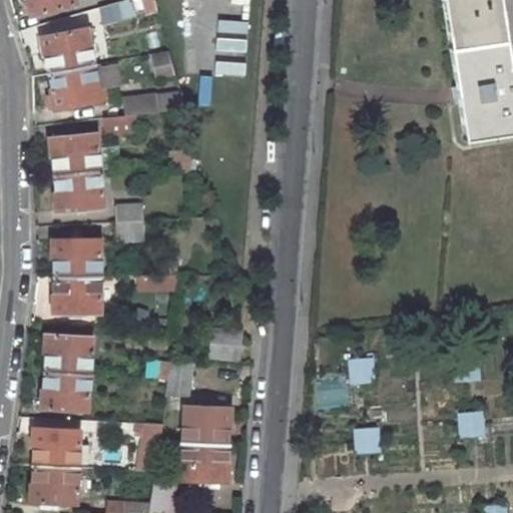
[(74,0),(26,0),(31,16),(76,3),(74,0)]
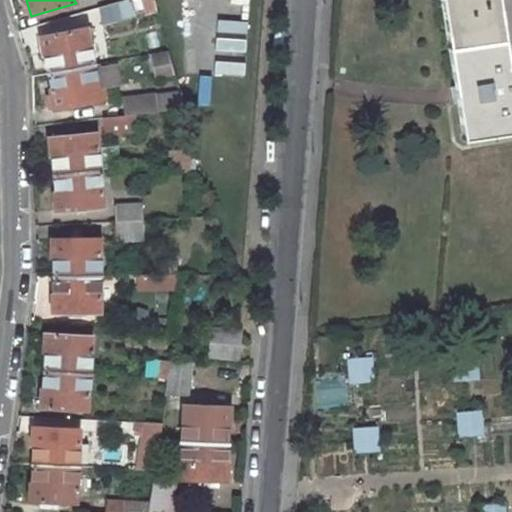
[(136,15),(131,0),(126,0),(98,8),(102,25),(136,15)]
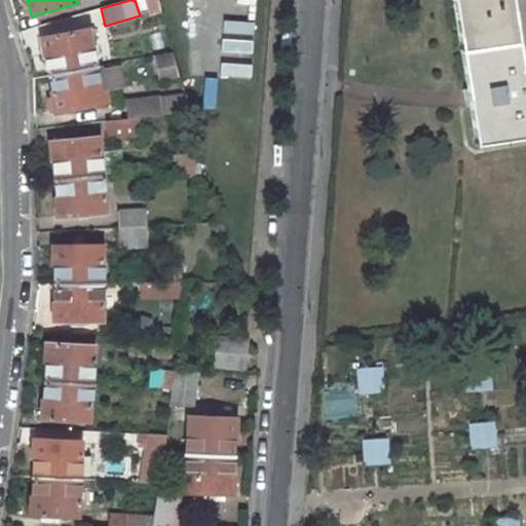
[(159,0),(145,0),(148,9),(161,5),(159,0)]
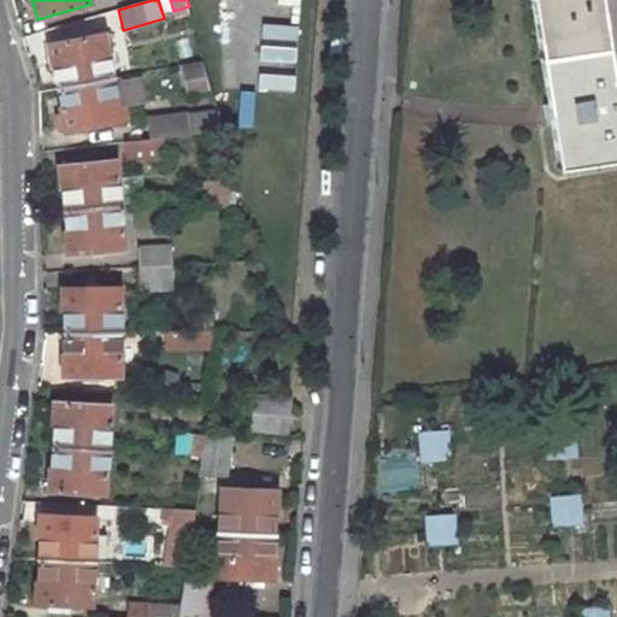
[(558,169),(616,159),(616,109),(600,0),(532,0),(548,104),(544,105),(547,124),(552,124),(558,169)]
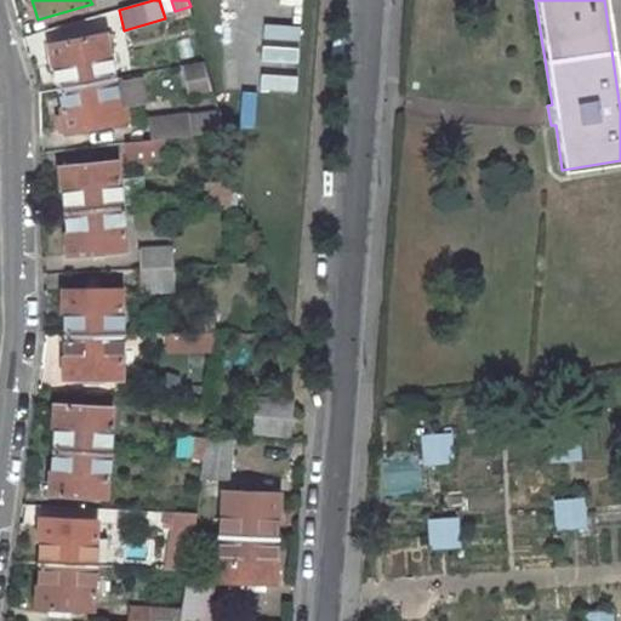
[(191,6),(175,11),(177,16),(192,12),(191,6)]
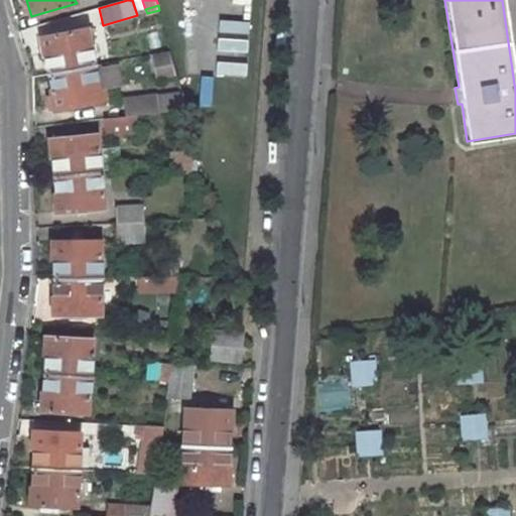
[(44,54),(46,53),(50,74),(94,65),(87,28),(41,37),(44,54)]
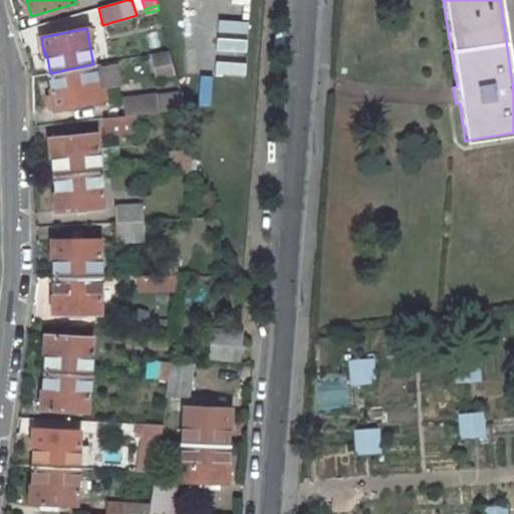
[(171,50),(154,53),(157,70),(176,67),(171,50)]
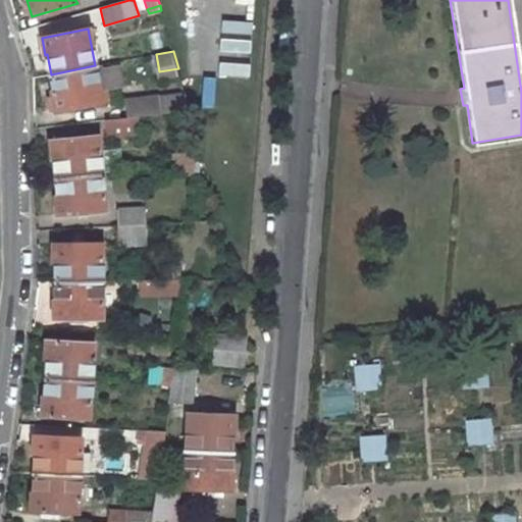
[(95,65),(51,74),(54,91),(51,91),(55,111),(108,101),(106,88),(99,89),(99,88),(96,70),(95,65)]
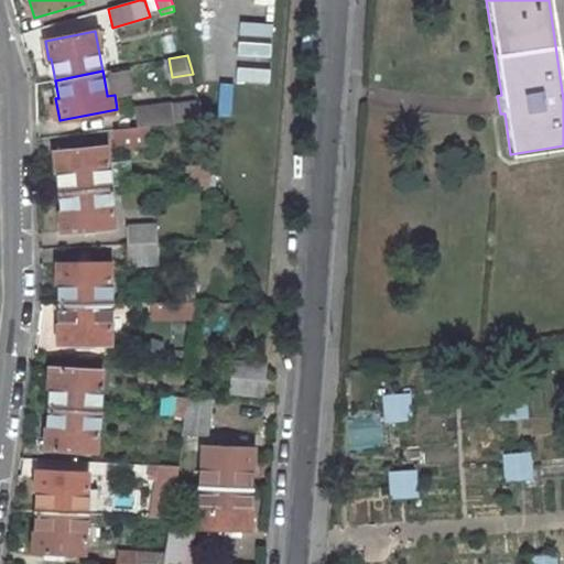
[(131,90),(128,72),(104,76),(107,95),(131,90)]
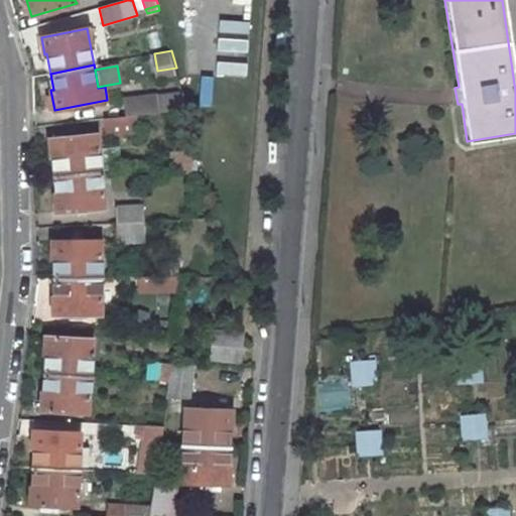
[(176,68),(157,71),(158,77),(177,73),(176,68)]
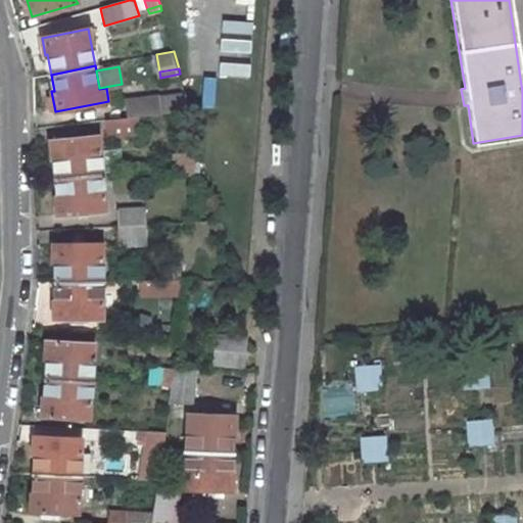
[(137,116),(159,114),(180,111),(178,97),(157,99),(157,96),(128,100),(130,117),(137,116)]
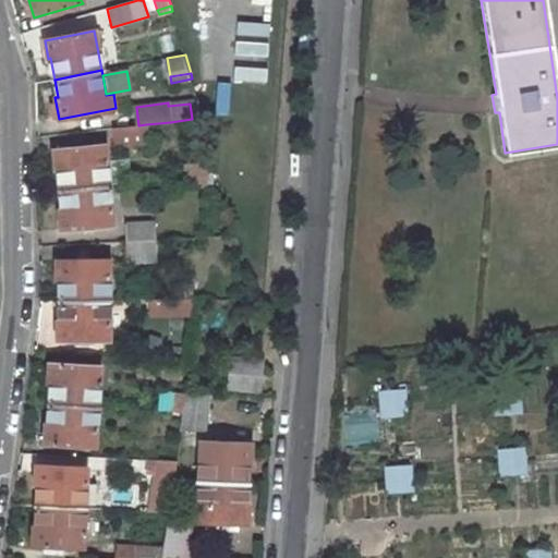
[(138,125),(116,128),(117,146),(147,143),(146,124),(138,125)]
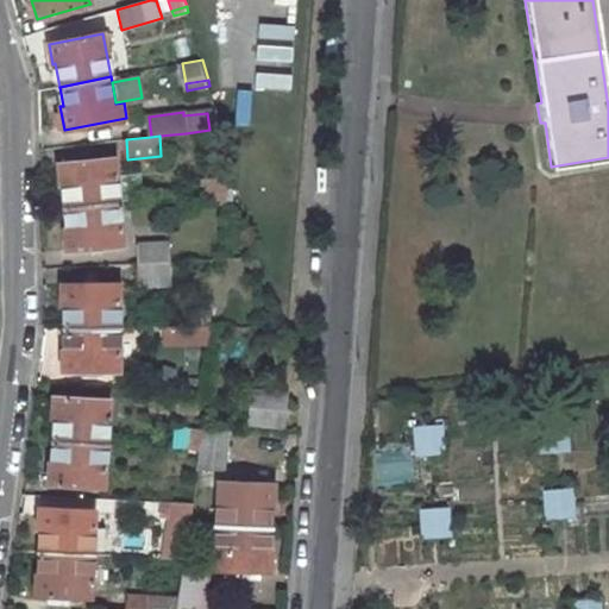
[(61,184),(63,183),(66,207),(118,202),(113,158),(58,164),(61,184)]
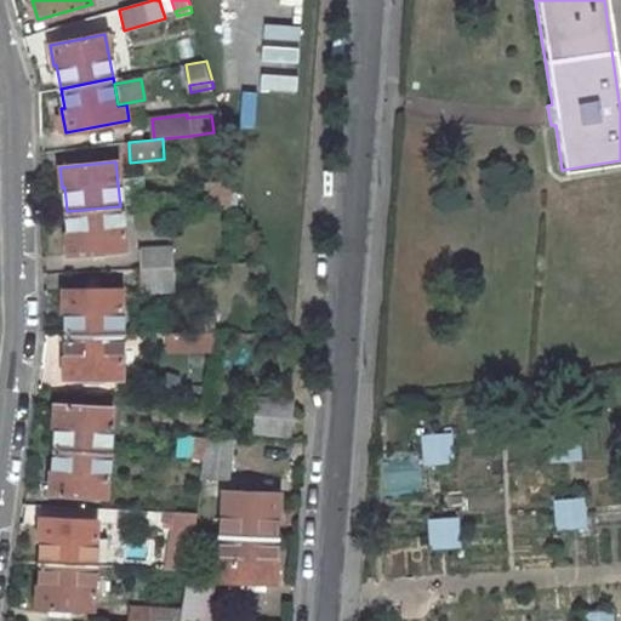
[(228,181),(205,183),(206,197),(210,197),(231,194),(228,181)]
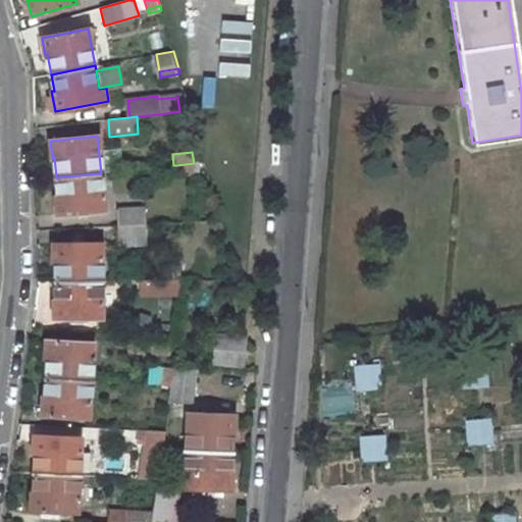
[(194,163),(176,165),(177,176),(193,174),(194,163)]
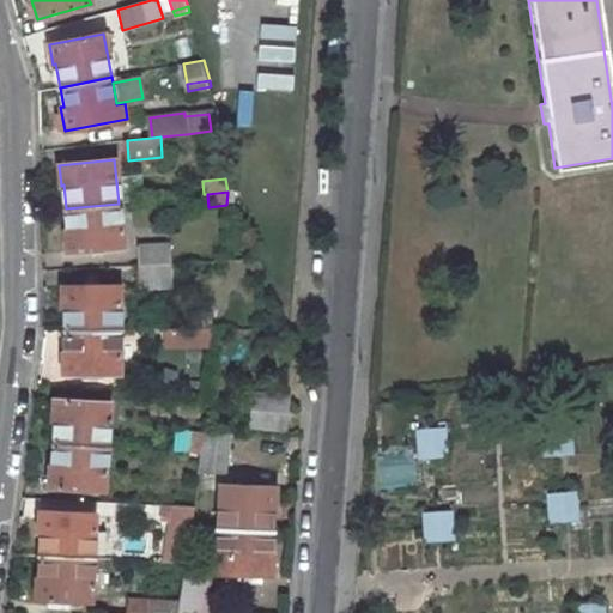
[(119,204),(66,208),(68,232),(66,232),(67,253),(123,247),(119,204)]
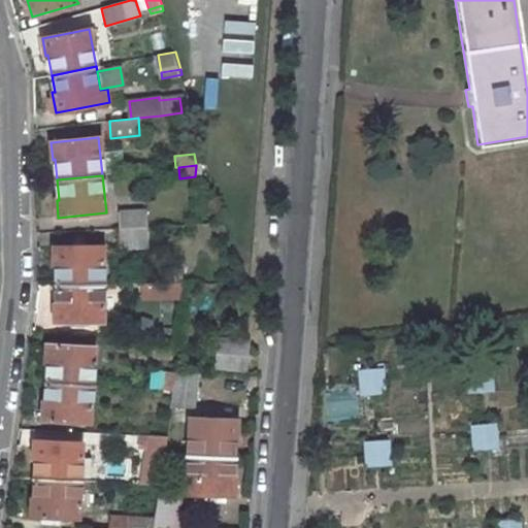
[(118,211),(119,229),(146,227),(145,210),(118,211)]
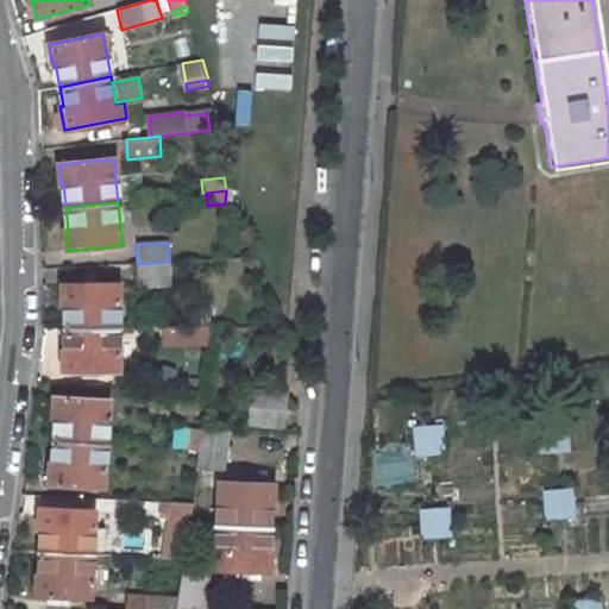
[(170,287),(169,262),(137,264),(139,288),(170,287)]
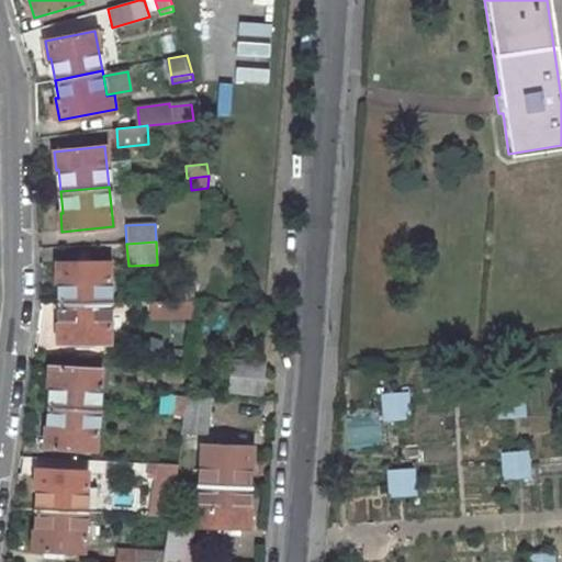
[(60,303),(109,303),(109,262),(57,262),(58,281),(60,281),(60,303)]
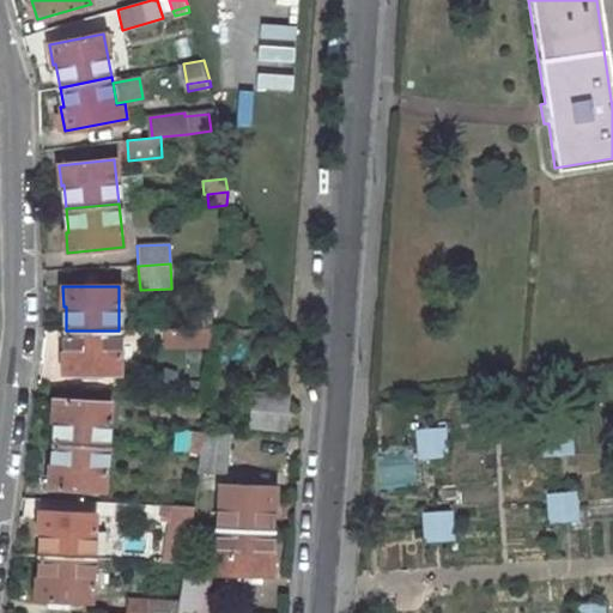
[(189,314),(189,329),(211,329),(212,329),(212,314),(189,314)]
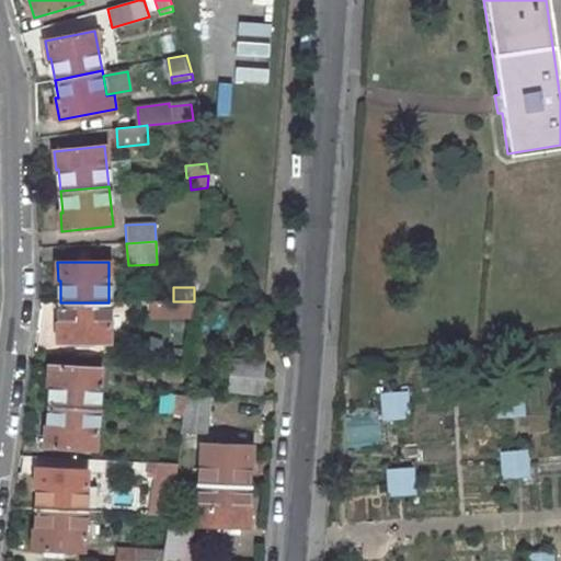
[(173,301),(151,301),(151,315),(193,315),(193,301),(173,301)]
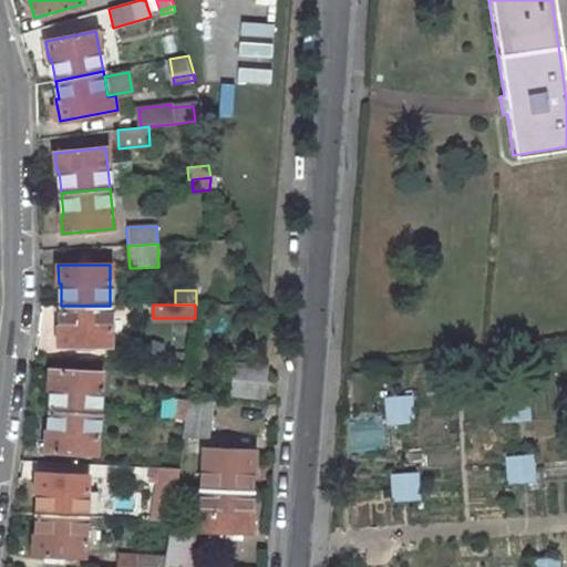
[(59,347),(111,346),(110,306),(61,306),(61,327),(59,328),(59,347)]
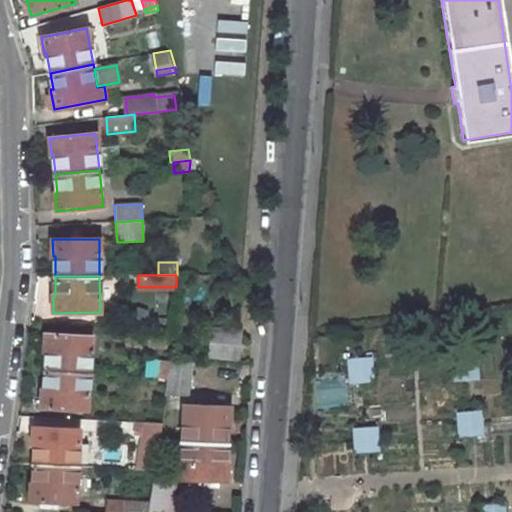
[(212,328),(210,356),(238,358),(240,330),(212,328)]
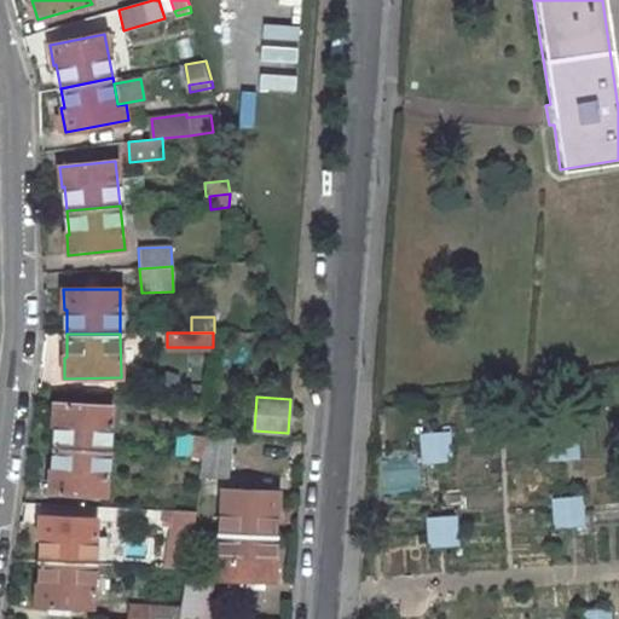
[(53,424),(56,424),(55,449),(108,451),(110,406),(55,404),(53,424)]
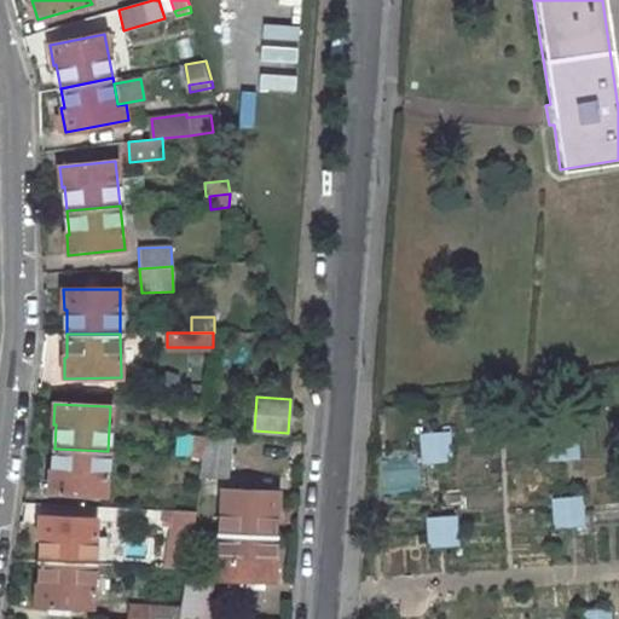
[(420,433),(422,463),(452,462),(450,432),(420,433)]
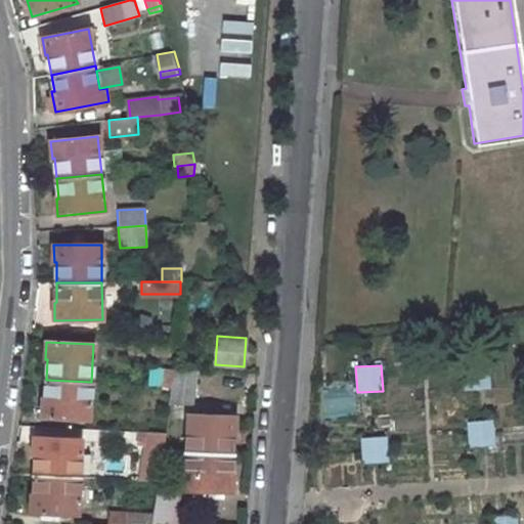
[(197,369),(175,368),(175,369),(173,387),(170,404),(192,405),(194,387),(197,388),(199,372),(197,372),(197,369)]
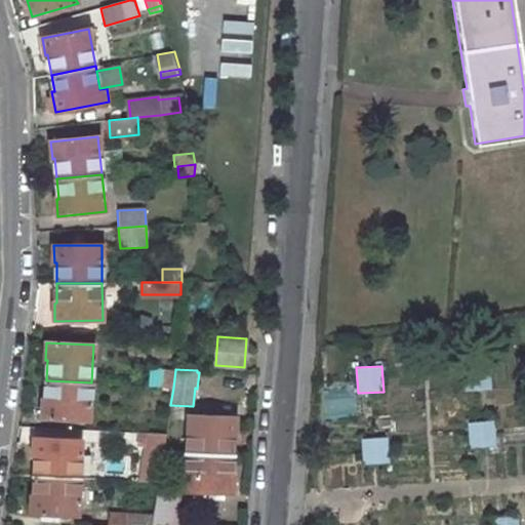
[(164,370),(162,387),(173,388),(175,370),(164,370)]
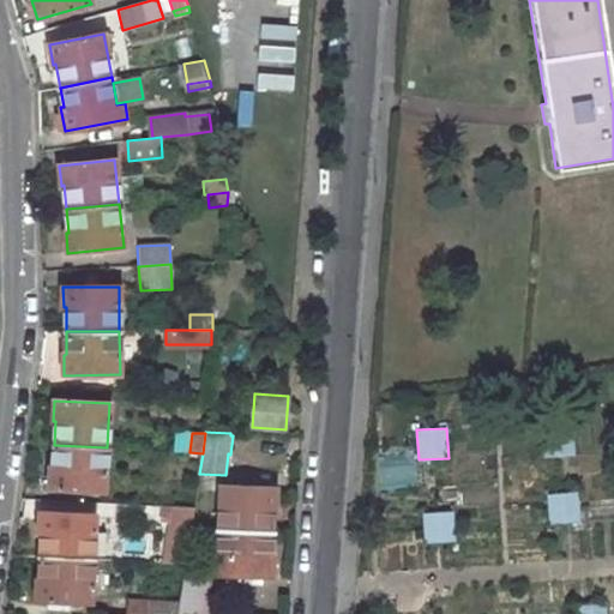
[(545,444),(545,458),(576,457),(575,441),(545,444)]
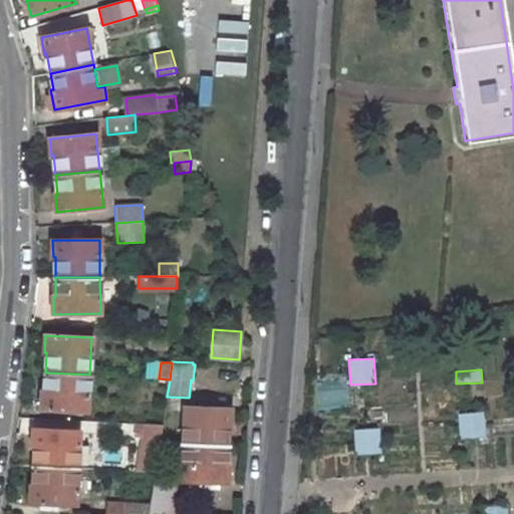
[(89,374),(45,372),(44,392),(42,392),(41,409),(87,412),(89,374)]
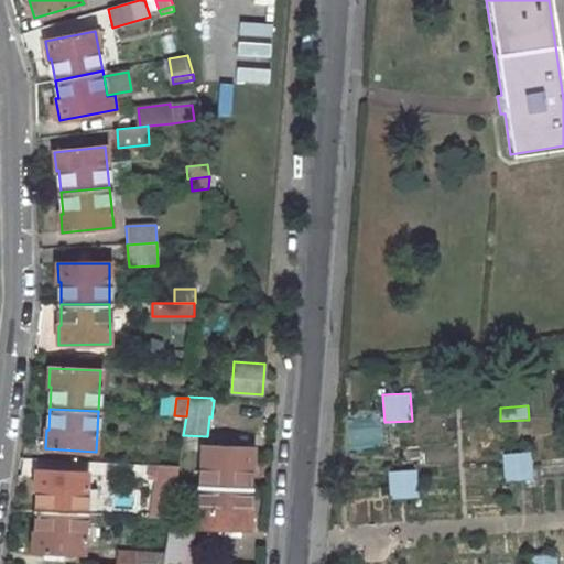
[(201,487),(249,489),(250,467),(253,467),(253,448),(203,446),(201,487)]
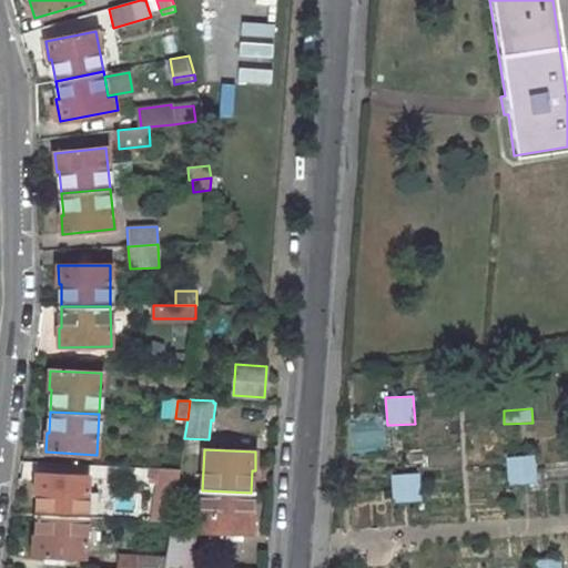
[(507,457),(509,485),(537,484),(535,456),(507,457)]
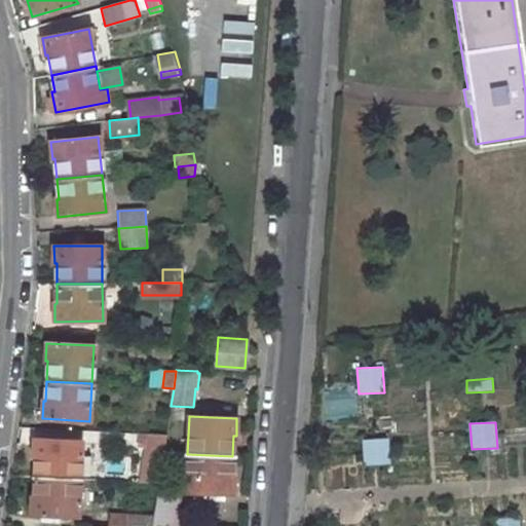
[(166,436),(142,434),(141,447),(147,447),(141,481),(159,482),(166,436)]
